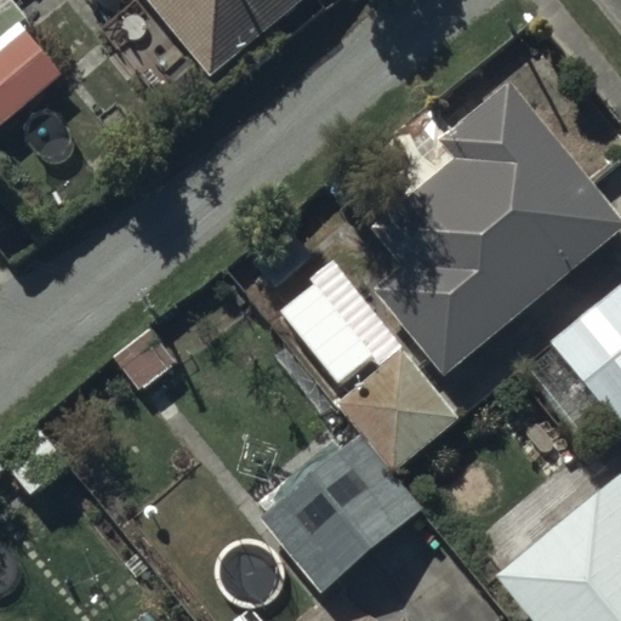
[(0,0),(0,123),(64,73),(6,0),(0,0)]
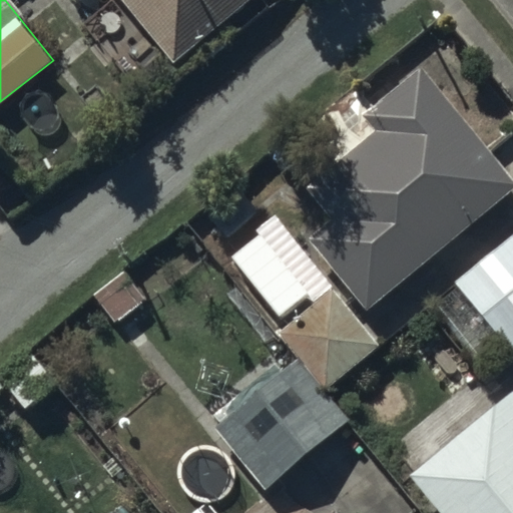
[(123,0),(174,62),(189,50),(199,63),(233,35),(223,22),(249,0),(123,0)]
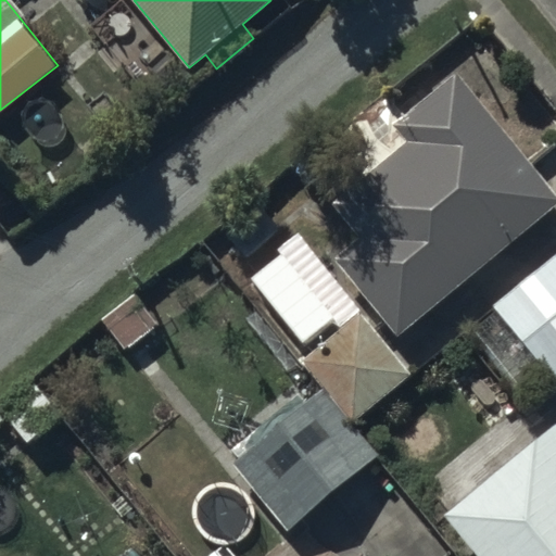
[(555,203),(555,193),(453,75),(404,116),(397,109),(337,161),(355,184),(333,202),(363,237),(333,262),(401,338),(555,203)]
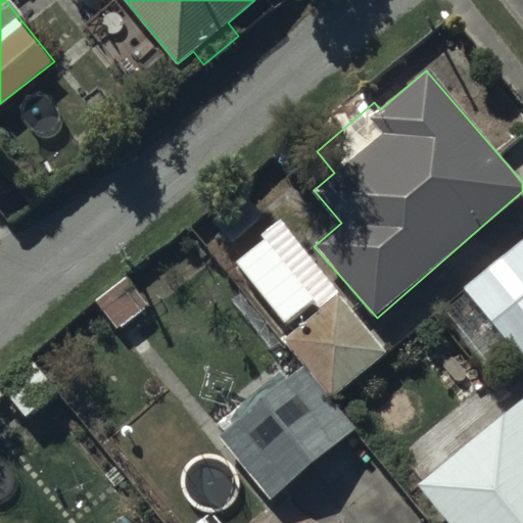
[(315,299),(265,239),(236,263),(287,323),(315,299)]
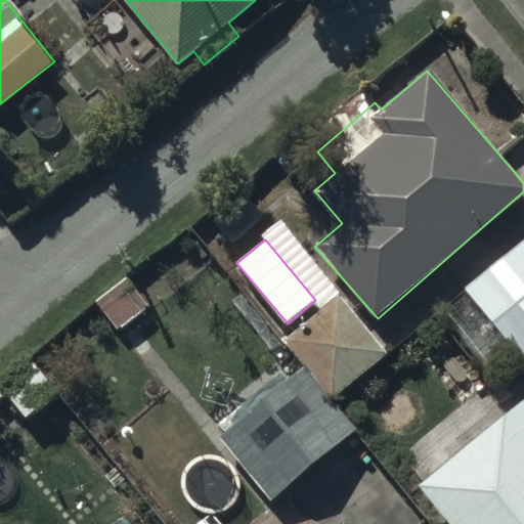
[(523,358),(523,239),(438,312),(487,370),(514,349),(523,359),(523,358)]
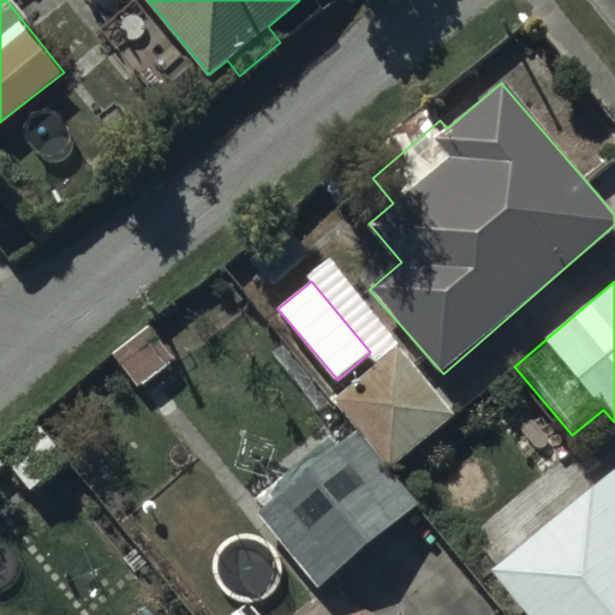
[(457,412),(399,347),(336,402),(394,467),(457,412)]
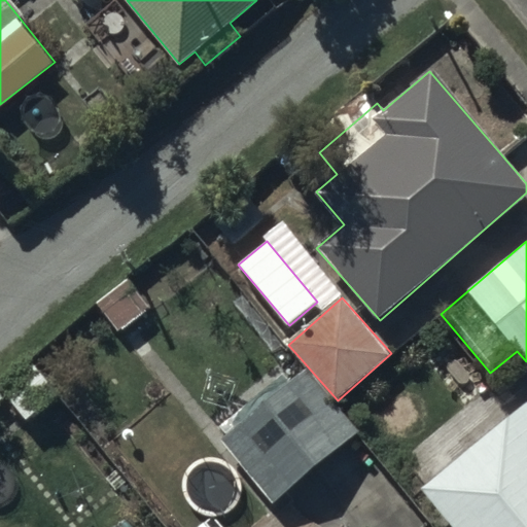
[(275,503),(358,431),(304,369),(220,441),(275,503)]
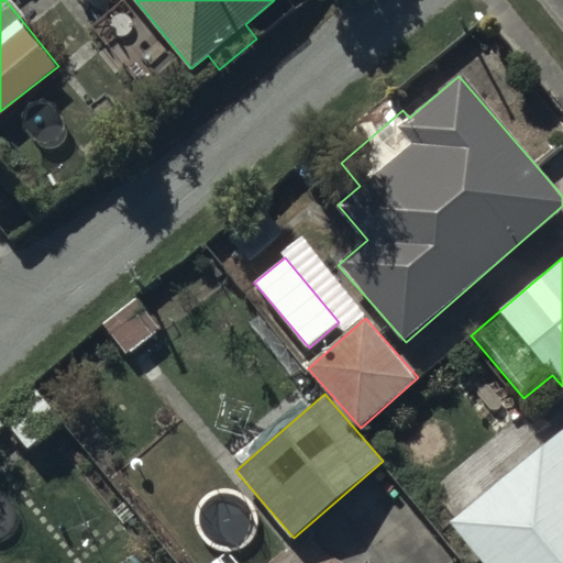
[(562,562),(562,427),(449,519),(485,562),(562,562)]
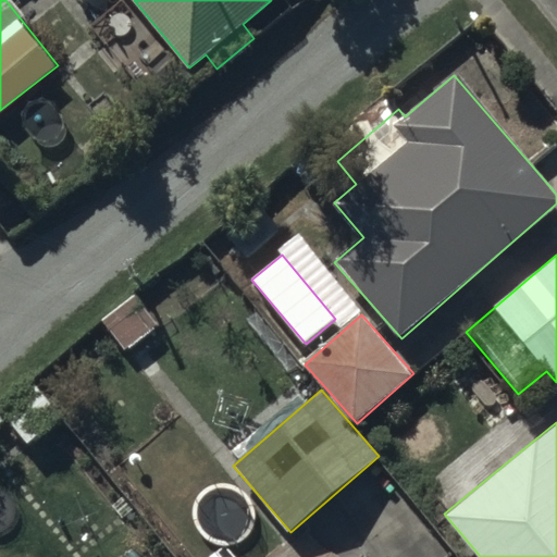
[(155,556),(138,535),(110,556),(155,556)]
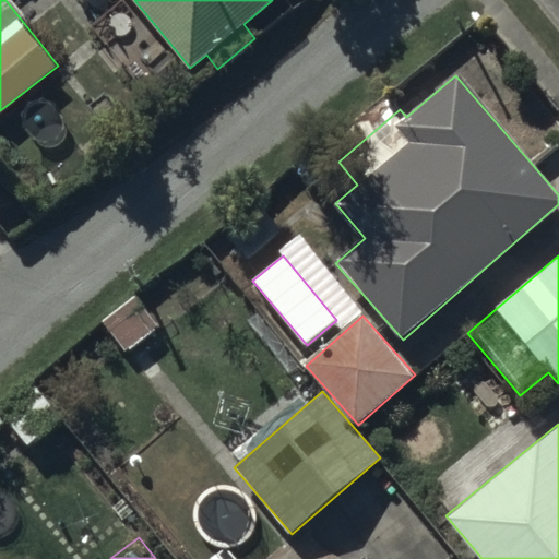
All buildings are outlined.
